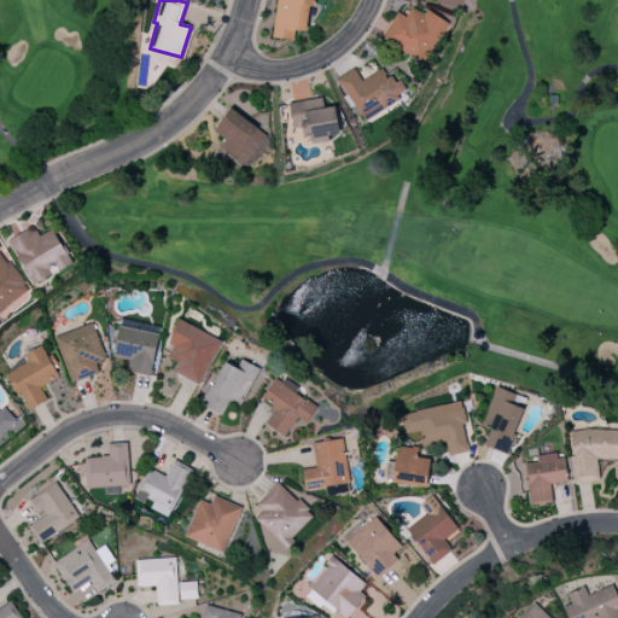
[(275,0),(272,38),(293,40),(295,30),(307,31),(309,6),(314,7),(314,0),(275,0)]
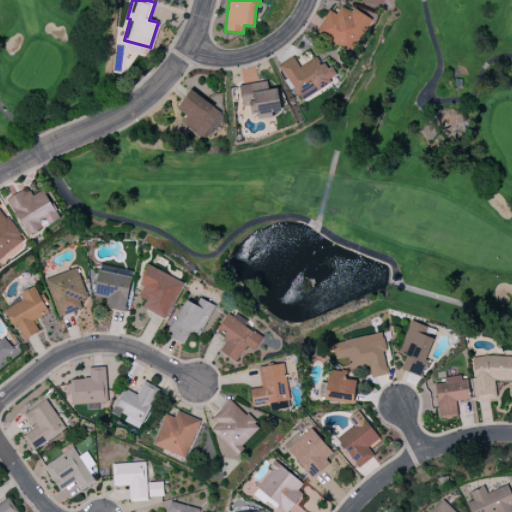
[(330,10),(316,30),(350,53),(372,20),(354,8),(350,12),(341,6),(336,14),(330,10)]
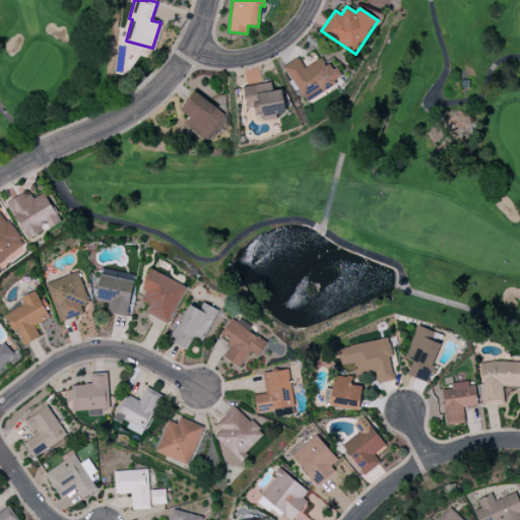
[(243,86),(246,108),(254,107),(256,117),(285,113),(281,89),(272,90),(271,82),(243,86)]
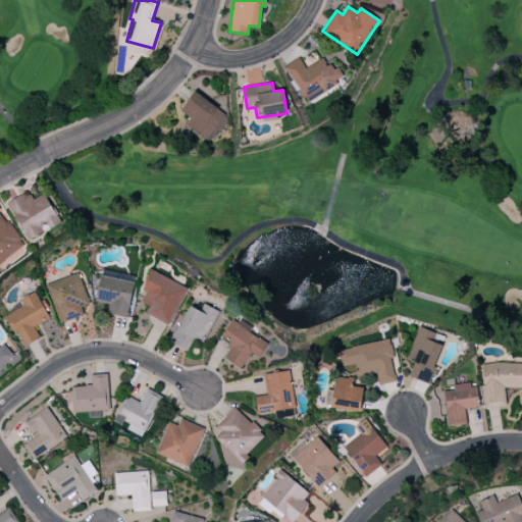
[(185,122),(207,141),(226,116),(195,91),(179,110),(190,117),(185,122)]
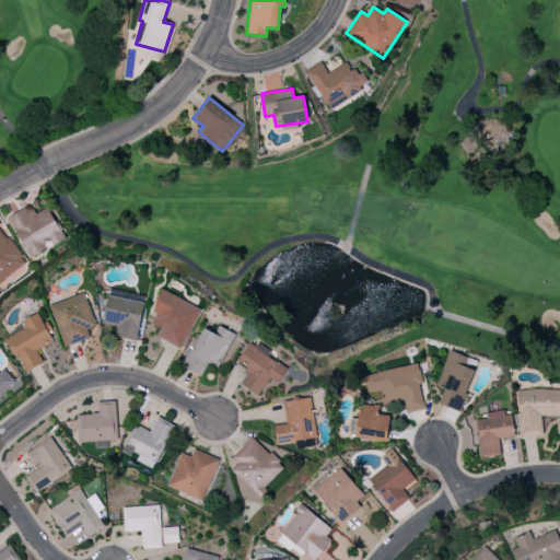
[(35,214),(31,206),(8,219),(31,258),(66,238),(47,207),(35,214)]
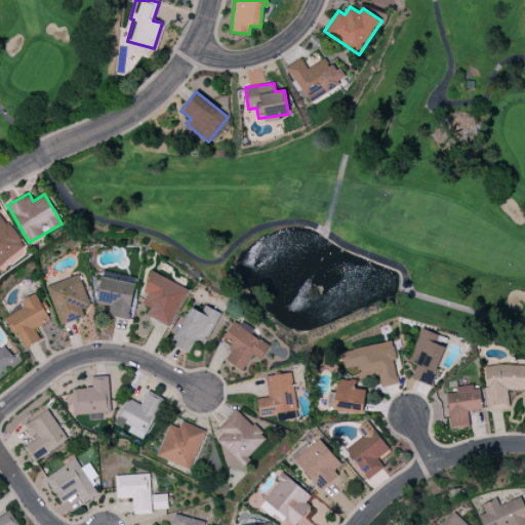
[(0,266),(26,249),(1,213),(0,213),(0,266)]
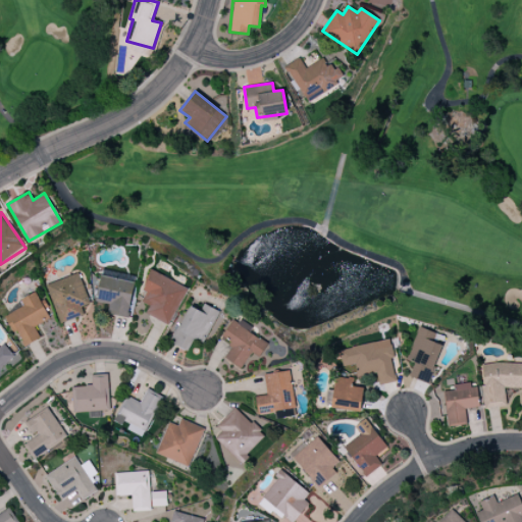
[(149,306),(145,314),(170,324),(187,286),(150,271),(142,292),(145,293),(141,302),(149,306)]
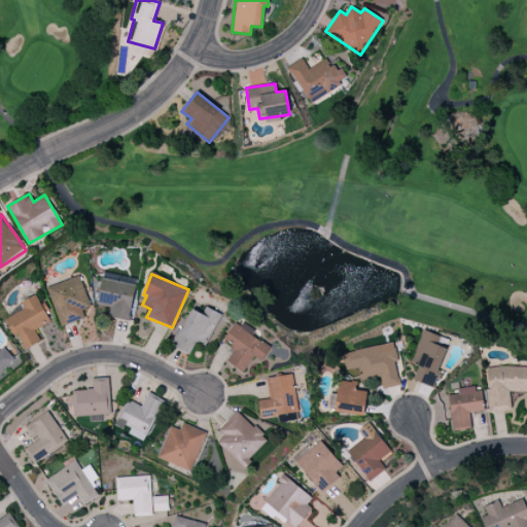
[(46,286),(59,326),(92,316),(78,276),(46,286)]
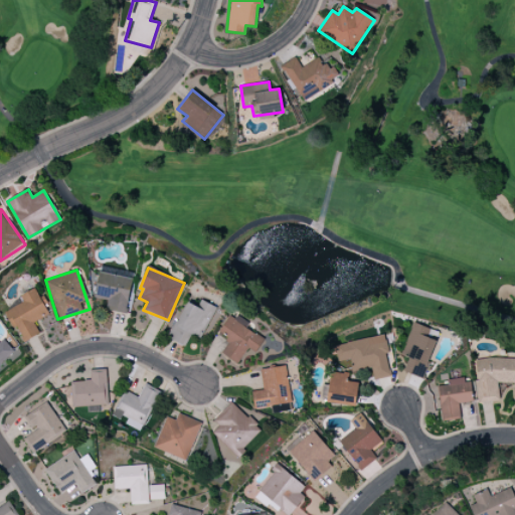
[(106,310),(126,313),(132,273),(121,271),(121,275),(98,272),(94,298),(108,300),(106,310)]
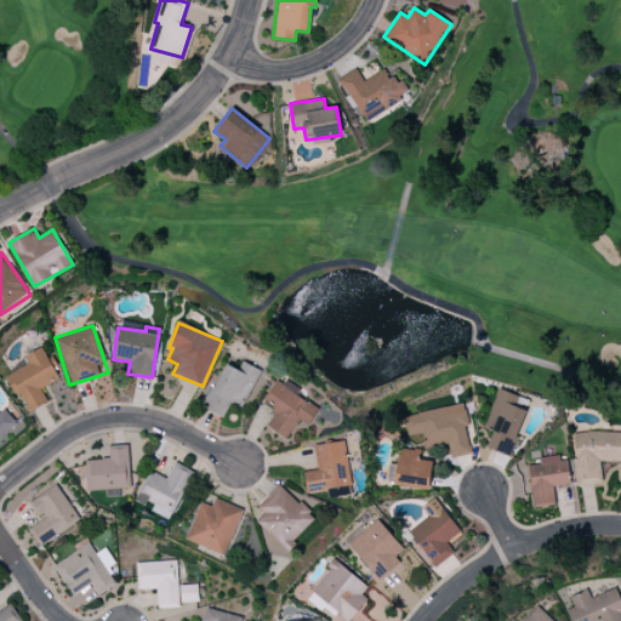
[(47,402),(40,388),(58,379),(53,369),(58,366),(52,355),(47,359),(41,347),(23,357),(27,364),(6,375),(27,412),(47,402)]
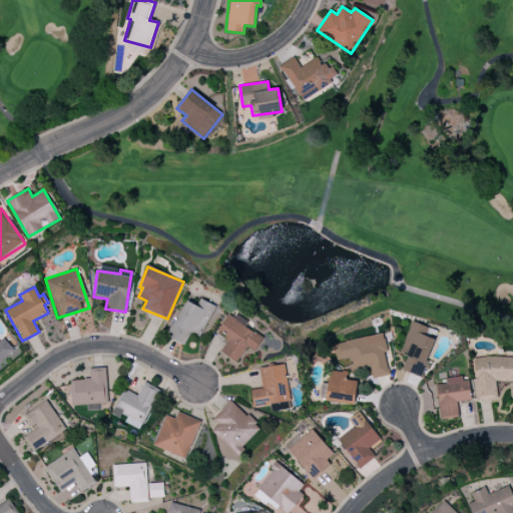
[(184,344),(189,332),(200,337),(214,306),(199,299),(196,306),(184,300),(168,337),(184,344)]
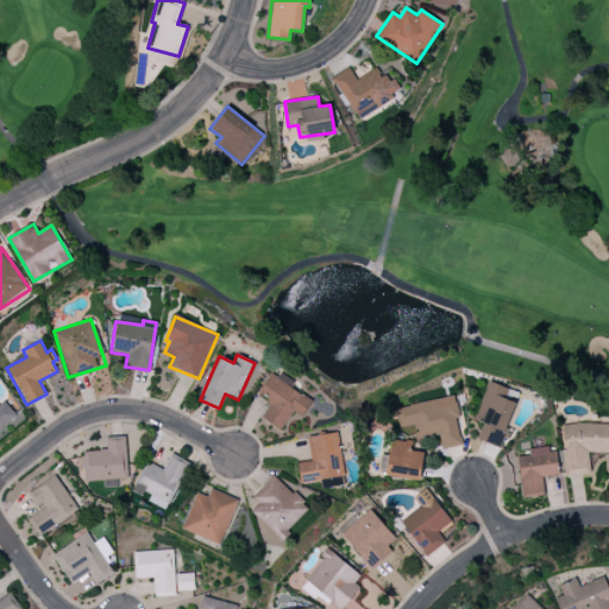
[(281,429),(293,410),(302,418),(313,401),(290,388),(294,383),(272,370),(257,394),(270,402),(261,416),(281,429)]
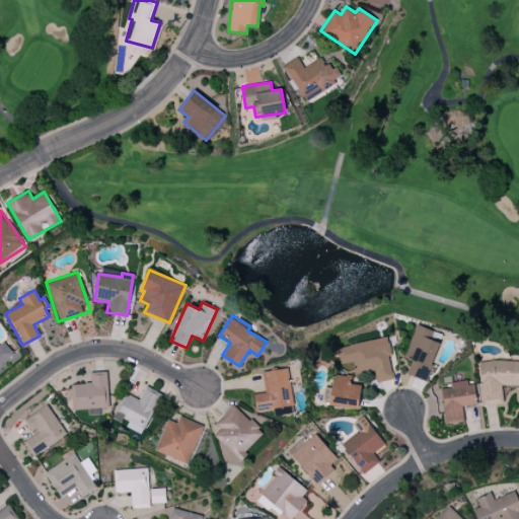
[(434,331),(417,324),(404,357),(412,360),(406,374),(426,381),(439,343),(431,340),(434,331)]
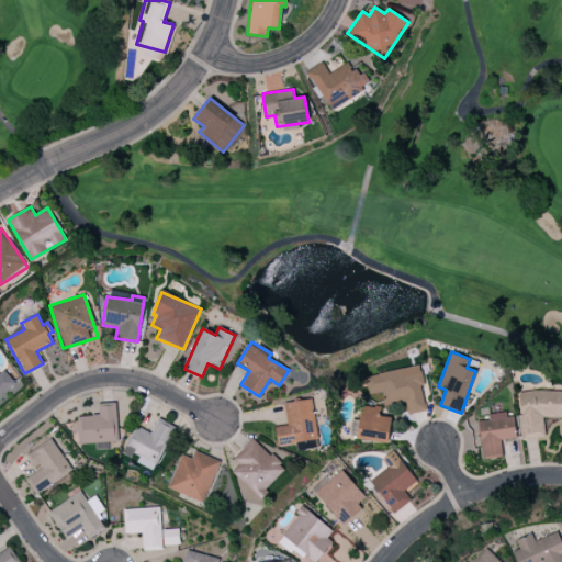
[(364,375),(369,394),(382,392),(385,405),(405,401),(407,414),(427,411),(418,366),(364,375)]
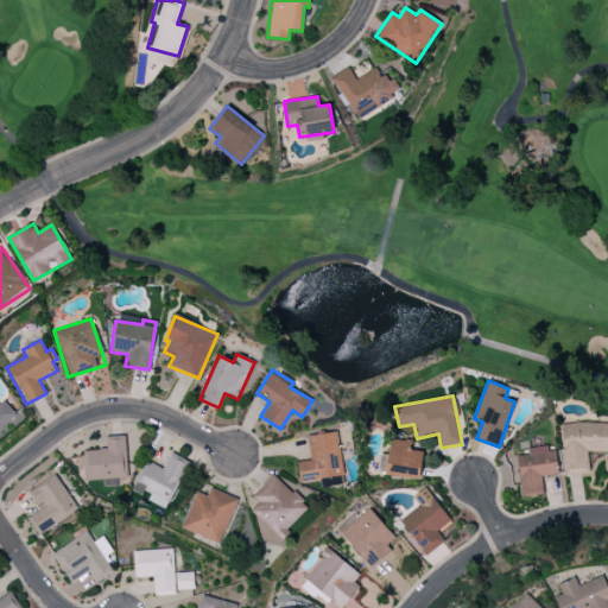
[(0,403),(0,429),(18,416),(5,399),(0,403)]
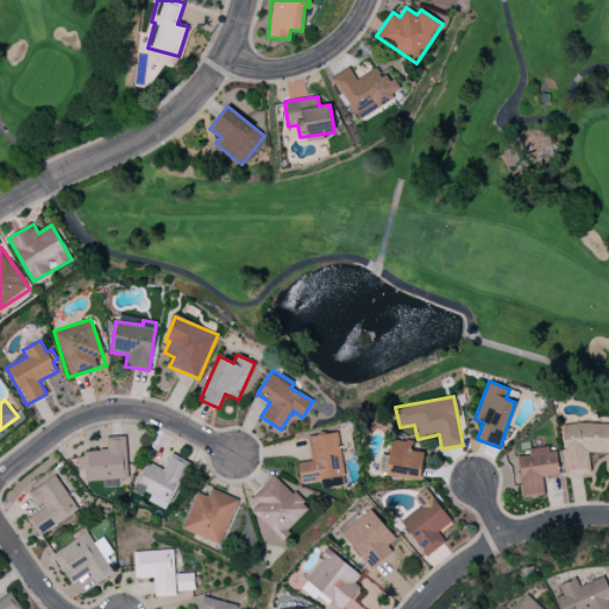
[(608,424),(563,425),(564,475),(589,475),(589,452),(608,452),(608,424)]
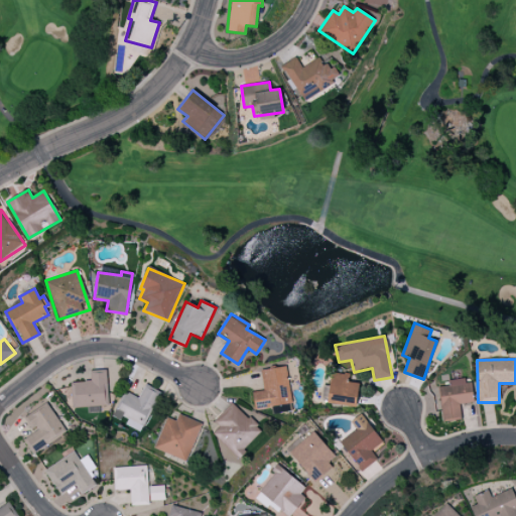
[(291,403),(285,366),(260,370),(263,390),(252,392),(254,409),(291,403)]
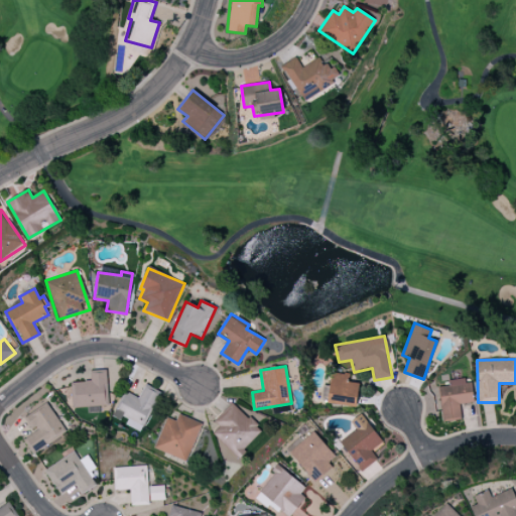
[(71,382),(72,408),(108,406),(107,370),(90,370),(91,381),(71,382)]
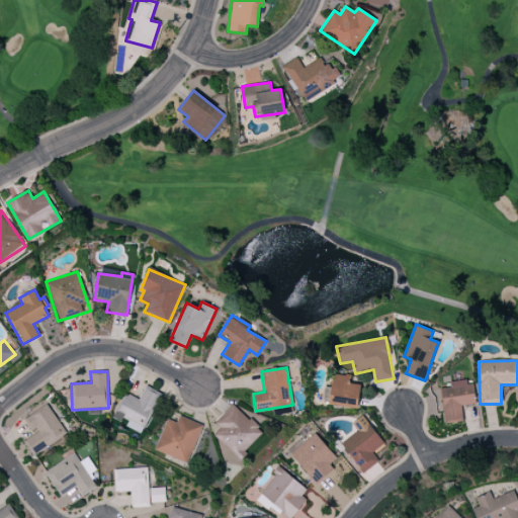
[(360,384),(349,383),(350,376),(333,373),(328,404),(357,409),(360,384)]
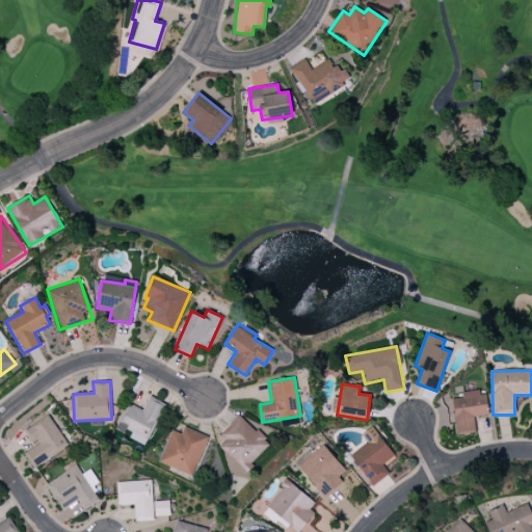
[(487,415),(486,392),(462,393),(462,398),(453,398),(455,434),(475,433),(474,416),(487,415)]
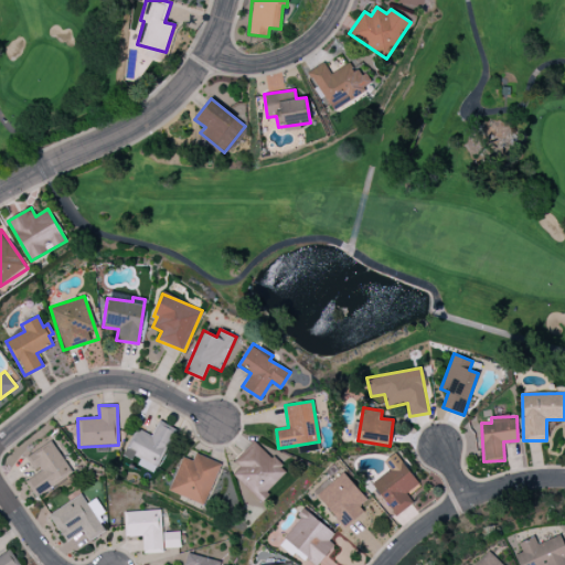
[(151,436),(137,428),(125,455),(139,461),(137,465),(155,473),(176,429),(159,420),(151,436)]
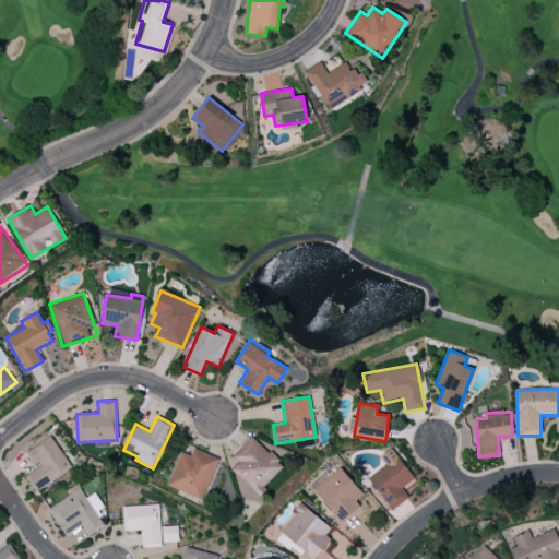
[(25,452),(35,468),(24,476),(34,491),(72,467),(51,436),(25,452)]
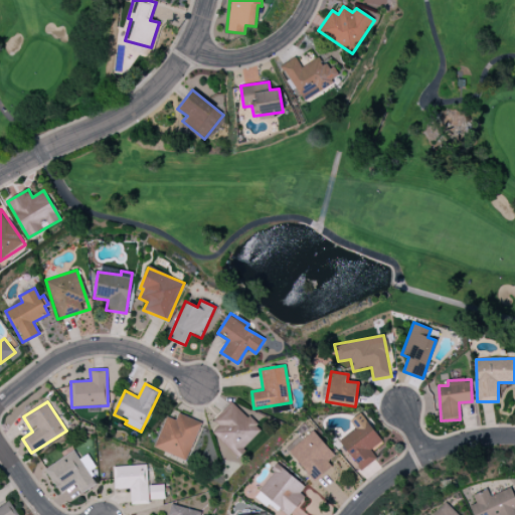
[(262,430),(231,401),(213,420),(218,425),(211,434),(239,461),(243,457),(239,453),(262,430)]
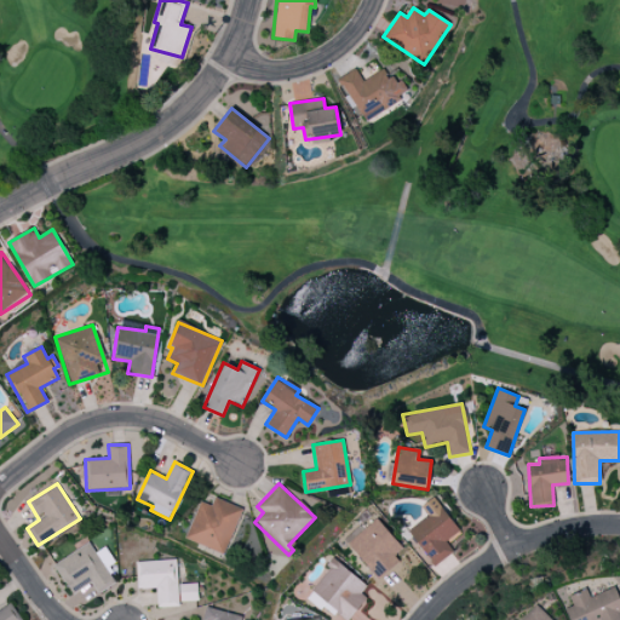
[(185,538),(223,555),(242,509),(214,497),(211,505),(200,501),(185,538)]
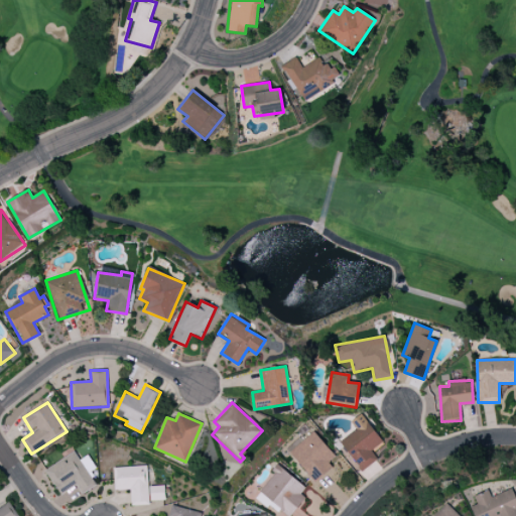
[(377,460),(371,450),(383,442),(362,413),(351,421),(356,429),(339,441),(361,472),(377,460)]
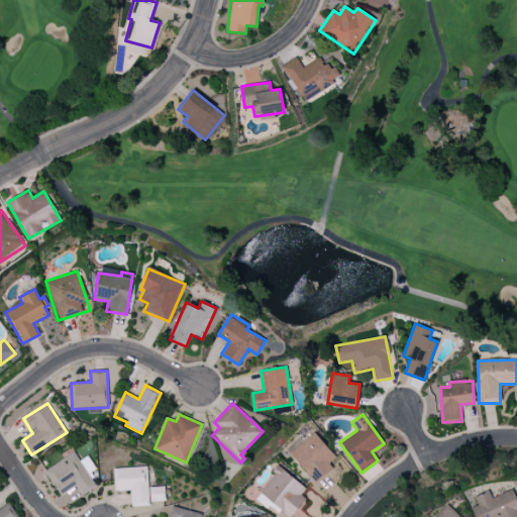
[(332,468),(328,462),(335,456),(313,432),(304,441),(300,437),(286,450),(315,483),(332,468)]
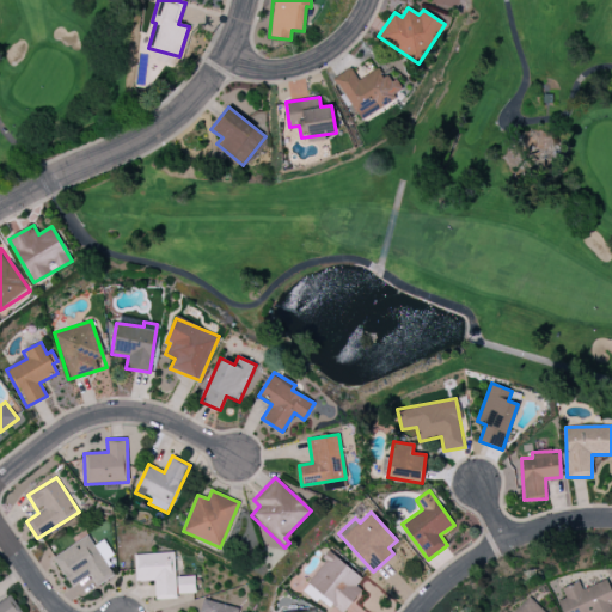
[(53,557),(71,586),(90,575),(97,586),(114,576),(103,557),(106,555),(92,533),(53,557)]
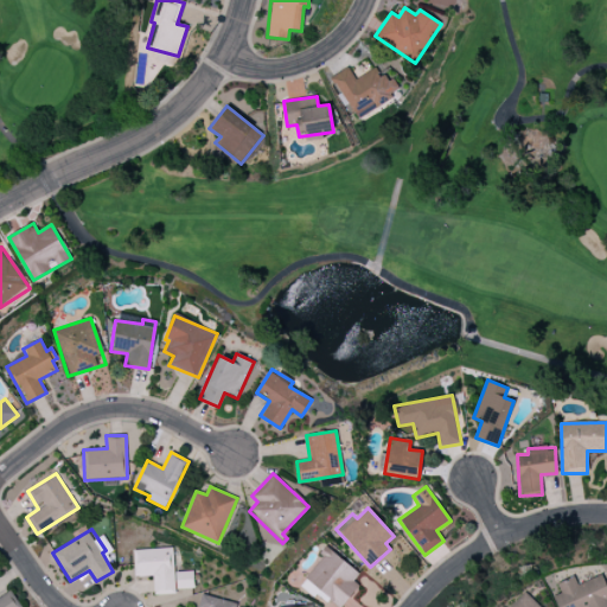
[(154,595),(174,594),(173,548),(133,549),(134,576),(153,576),(154,595)]
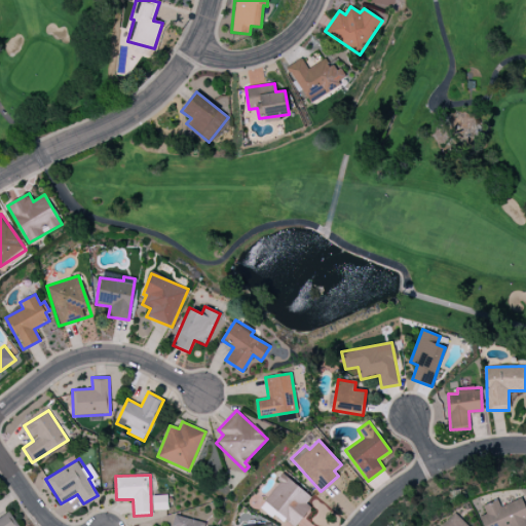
[(285,477),(261,503),(287,525),(295,525),(315,503),(285,477)]
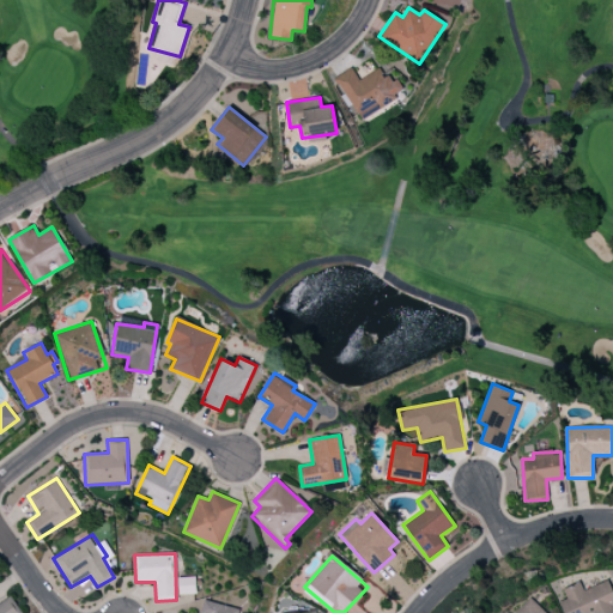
[(583,590),(580,582),(563,589),(566,599),(558,602),(562,612),(612,612),(612,610),(611,605),(612,602),(612,593),(607,581),(583,590)]
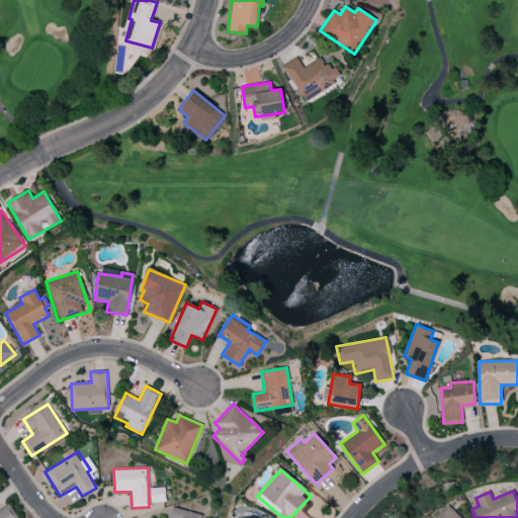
[(0,517),(17,517),(9,504),(0,509),(0,517)]
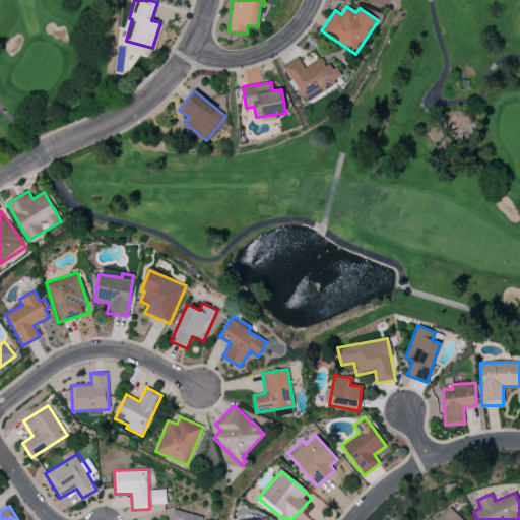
[(463,519),(449,507),(436,519),(463,519)]
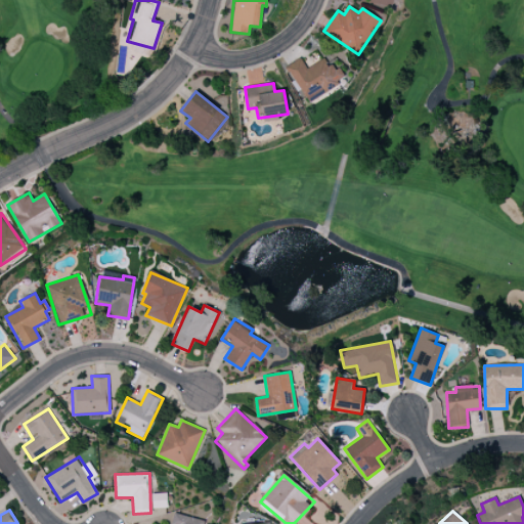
[(204,523),(205,520),(174,513),(170,523),(204,523)]
